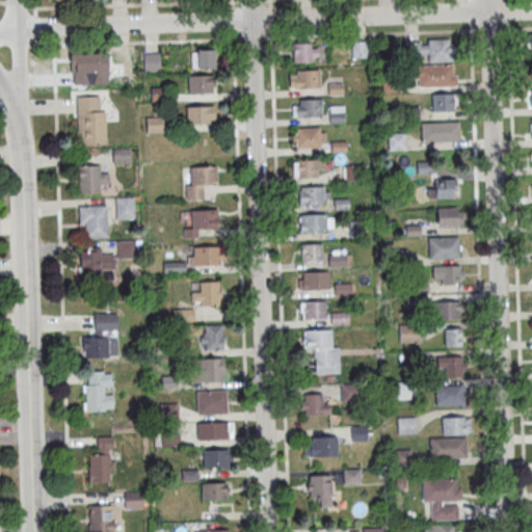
[(452,40),(409,40),(409,60),(452,60),(452,40)]
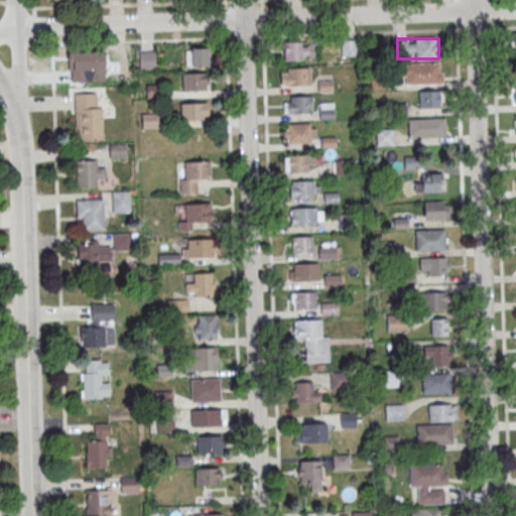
[(356,40),(341,40),(341,54),(356,54),(356,40)]
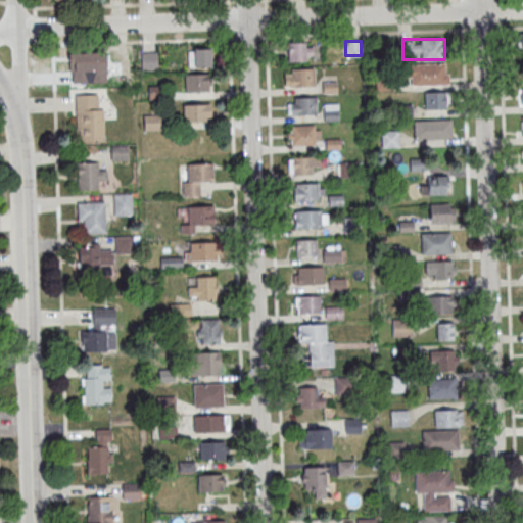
[(287,61),(312,61),(312,42),(287,42),(287,61)]
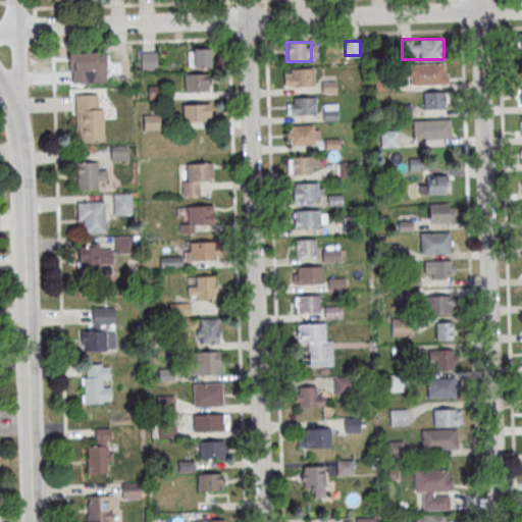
[(191,48),(191,67),(210,67),(210,48),(191,48)]
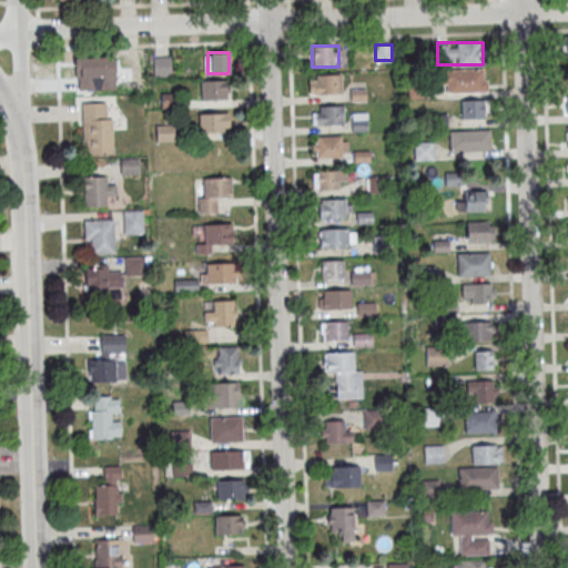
[(79,77),(111,77),(111,56),(79,56),(79,77)]
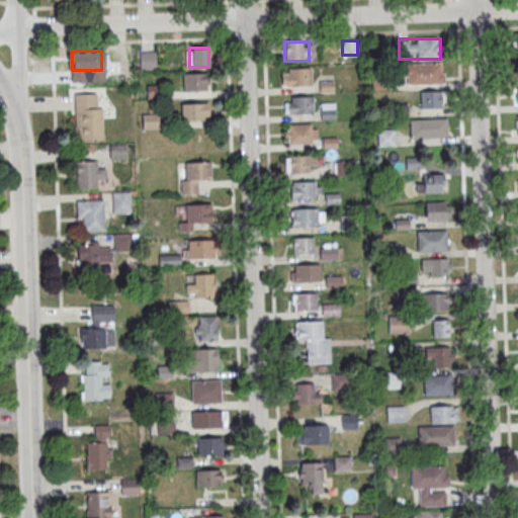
[(155,51),(139,51),(139,70),(155,70),(155,51)]
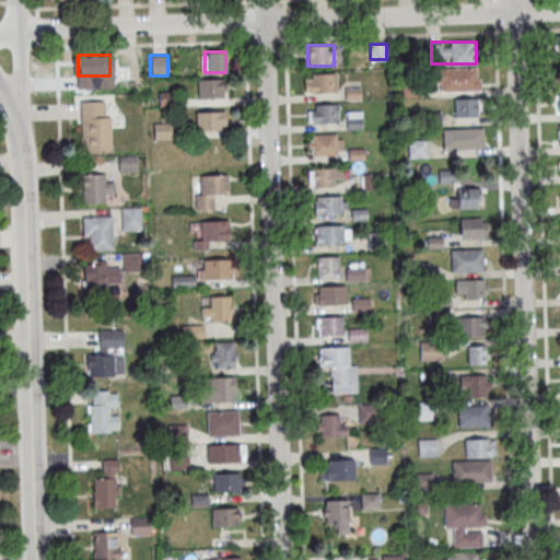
[(434,68),(434,91),(479,91),(479,68),(434,68)]
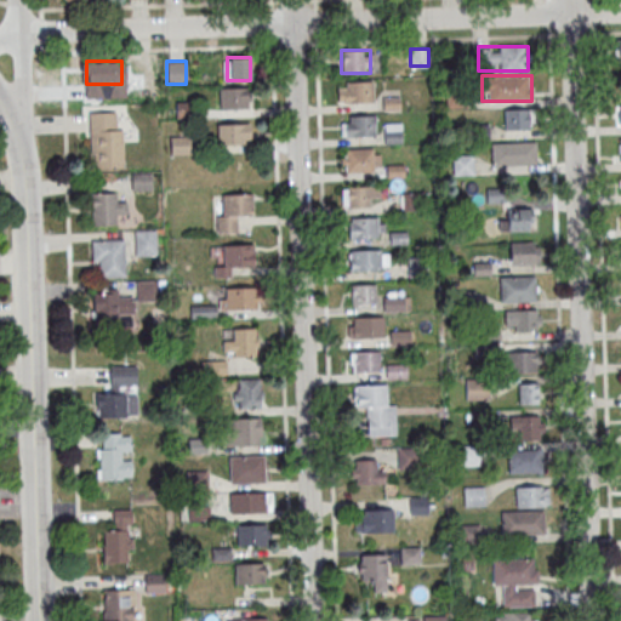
[(337,102),(372,102),(372,80),(337,80),(337,102)]
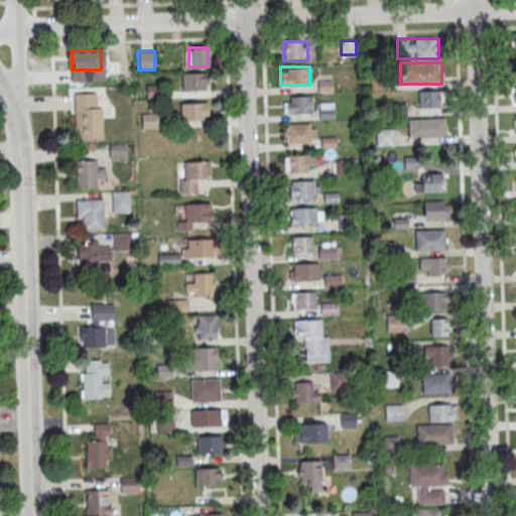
[(208,73),(181,73),(181,91),(208,91),(208,73)]
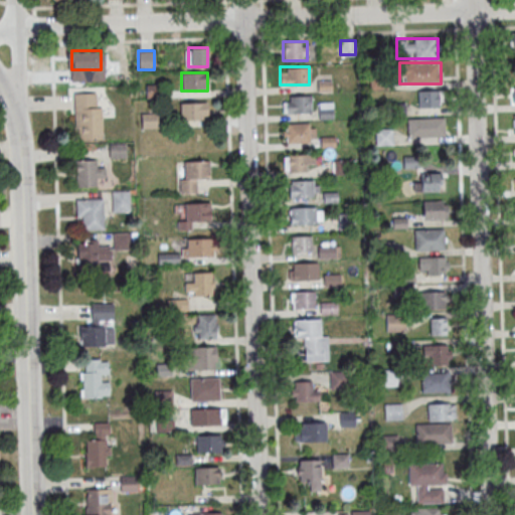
[(443,90),(418,90),(418,108),(443,108),(443,90)]
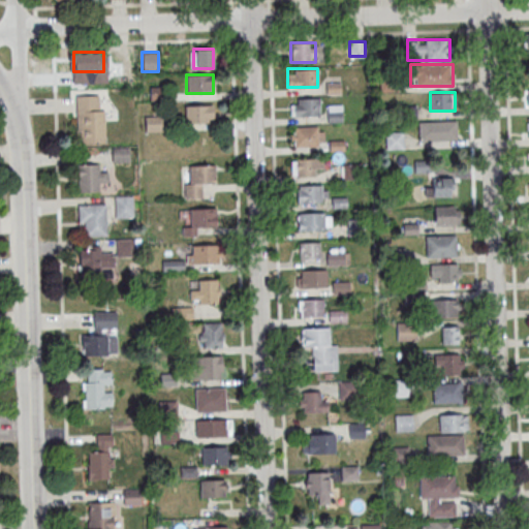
[(76,95),(76,143),(103,143),(103,95),(76,95)]
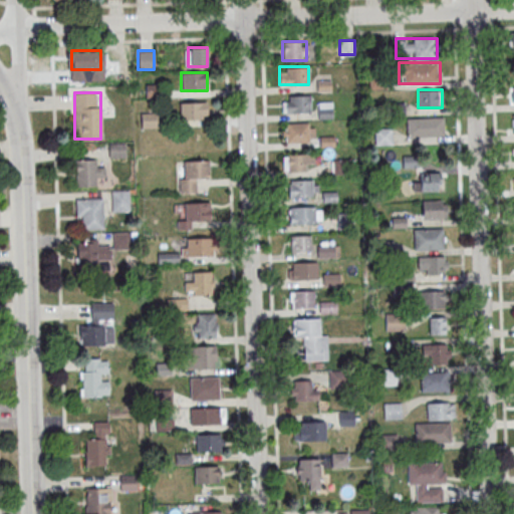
[(282,112),(310,112),(310,95),(282,95),(282,112)]
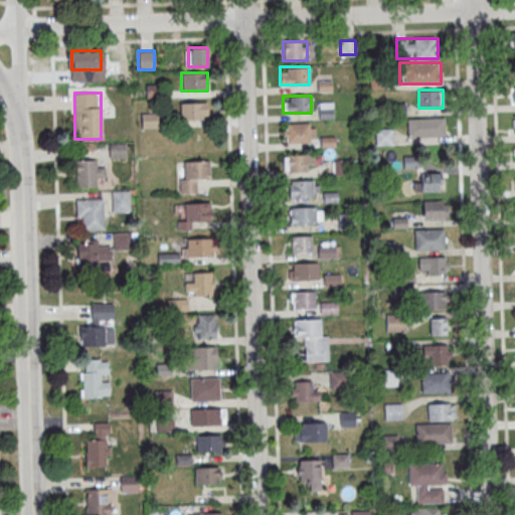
[(208,103),(180,103),(180,122),(208,122),(208,103)]
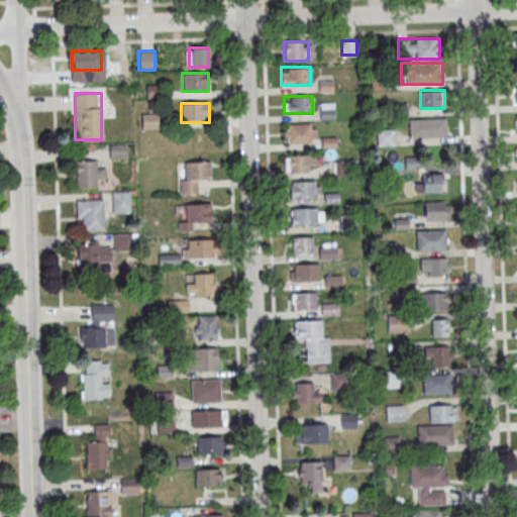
[(320,119),(334,119),(334,103),(320,103),(320,119)]
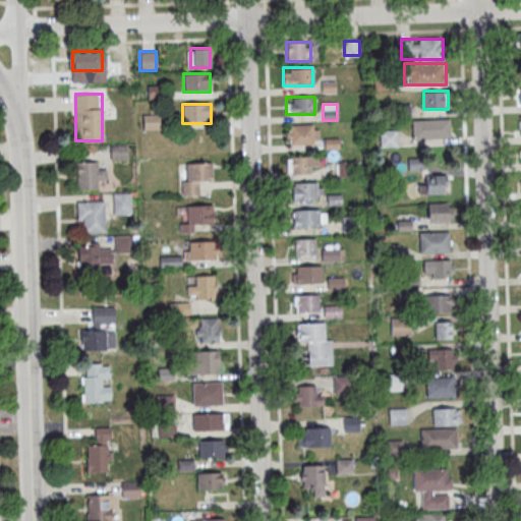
[(157,128),(157,115),(143,116),(143,128),(157,128)]
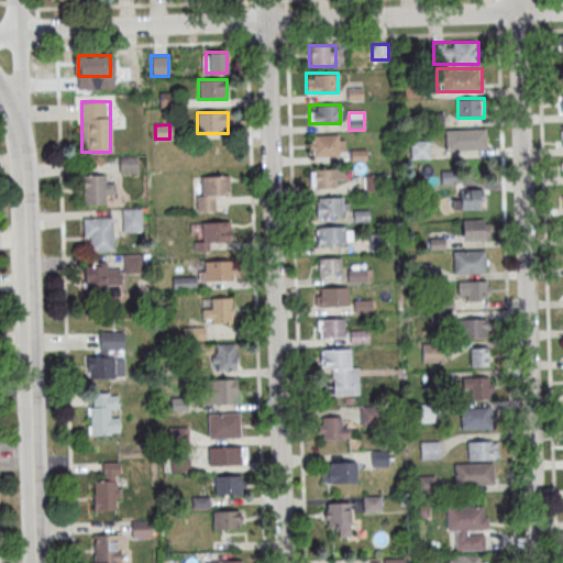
[(486,148),(486,129),(445,129),(445,148),(486,148)]
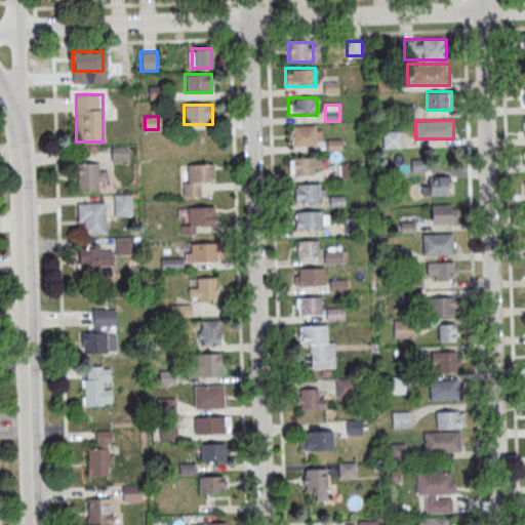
[(289,125),(289,145),(321,145),(321,125),(289,125)]
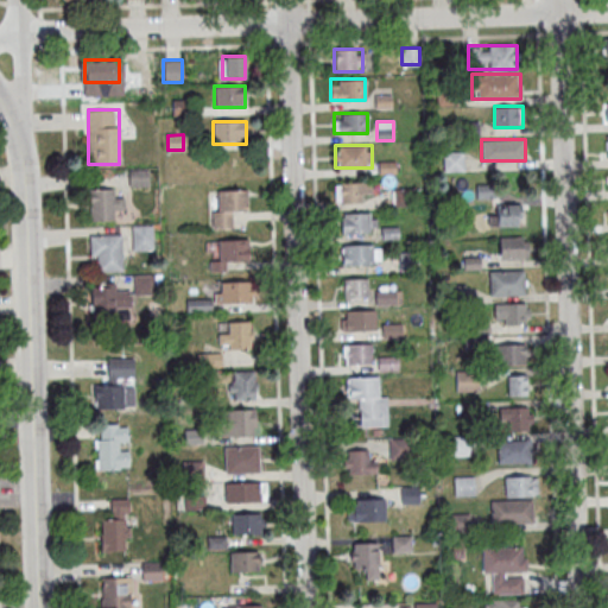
[(442,152),(442,171),(463,171),(463,152),(442,152)]
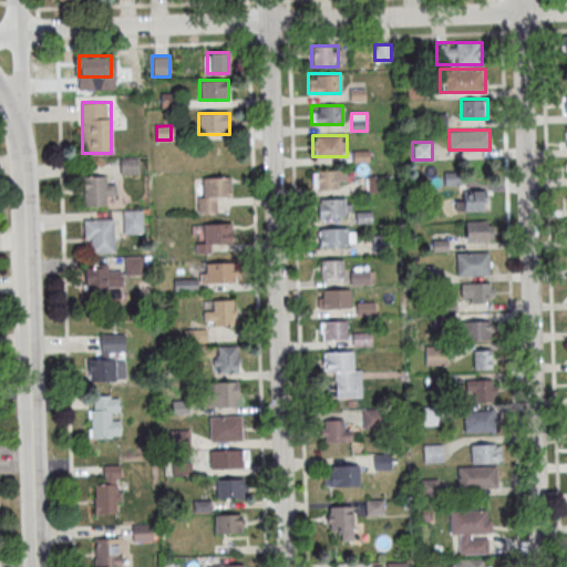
[(346,169),(312,169),(312,188),(346,188),(346,169)]
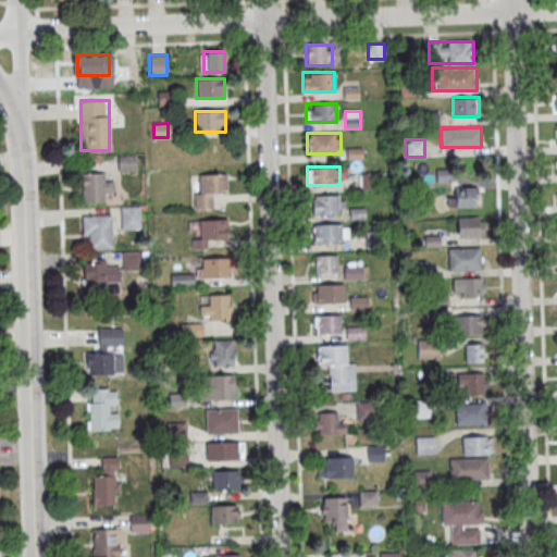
[(104,173),(82,173),(82,202),(103,202),(103,194),(112,194),(112,180),(104,180),(104,173)]
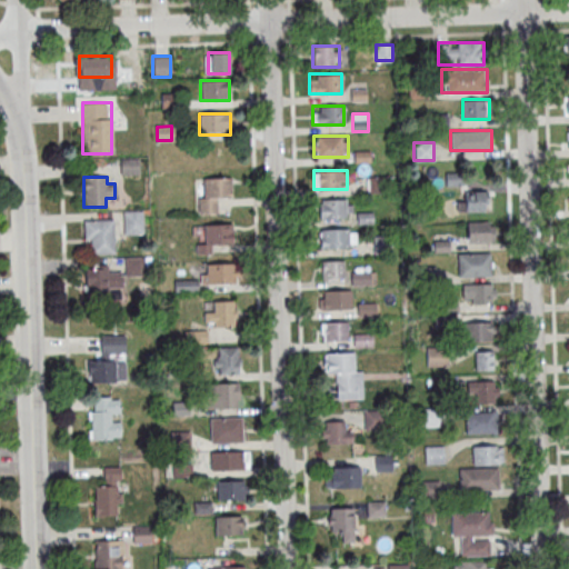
[(198,212),(220,212),(220,200),(231,200),(231,178),(198,178),(198,212)]
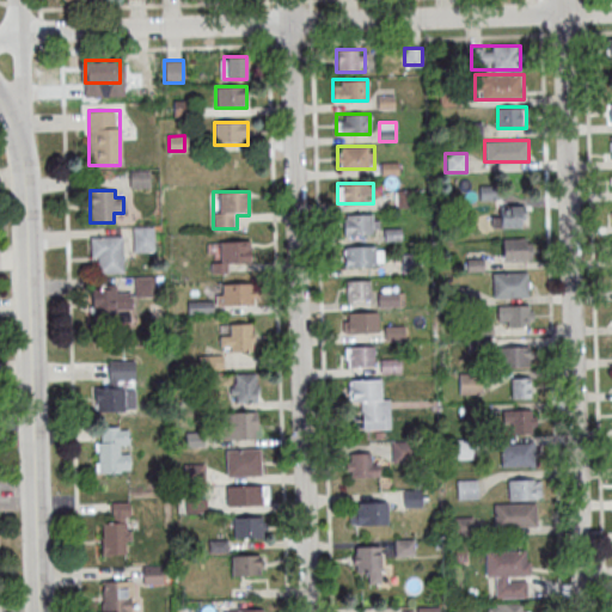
[(525,206),(491,206),(491,227),(525,227),(525,206)]
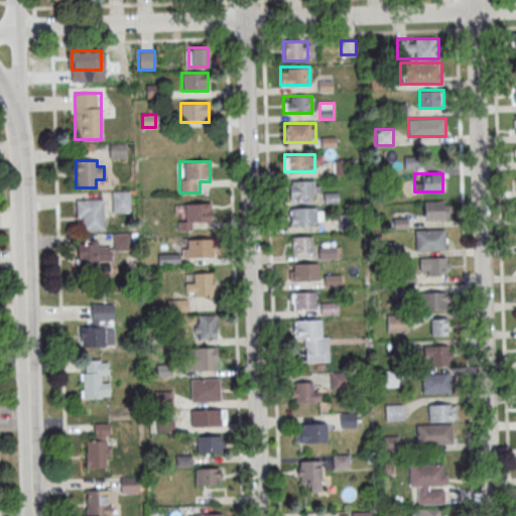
[(289,198),(318,198),(318,180),(289,180),(289,198)]
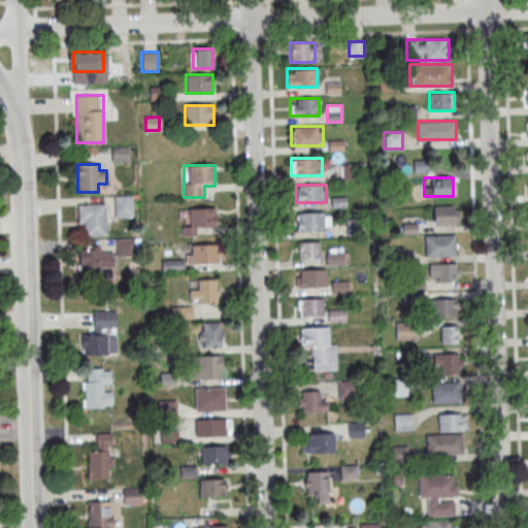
[(132,195),(114,195),(114,217),(132,217),(132,195)]
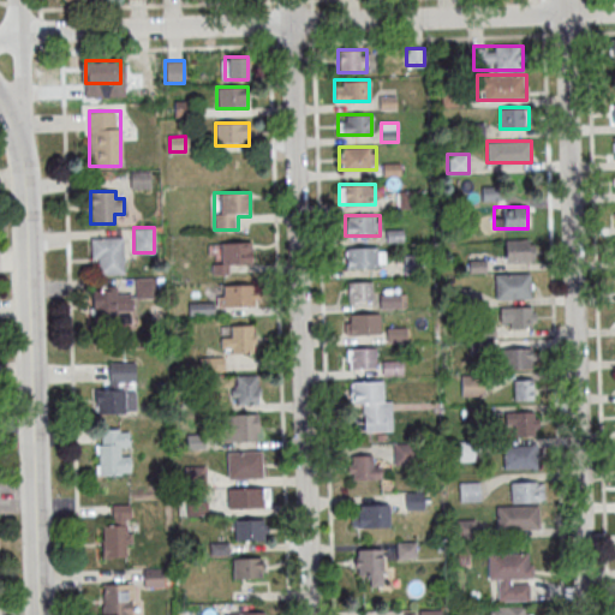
[(123,274),(123,236),(91,236),(91,263),(100,263),(100,274),(123,274)]
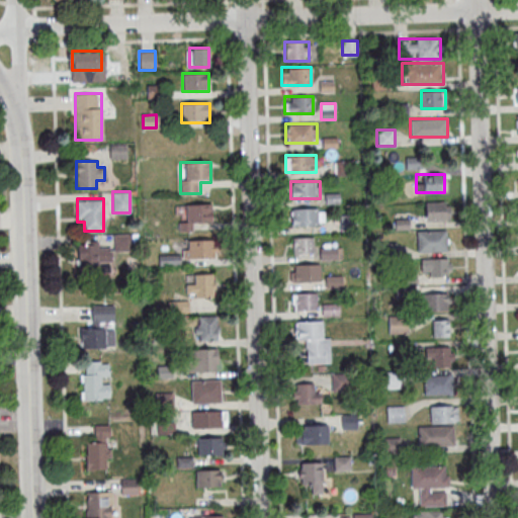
[(424,220),(446,220),(446,201),(424,201),(424,220)]
